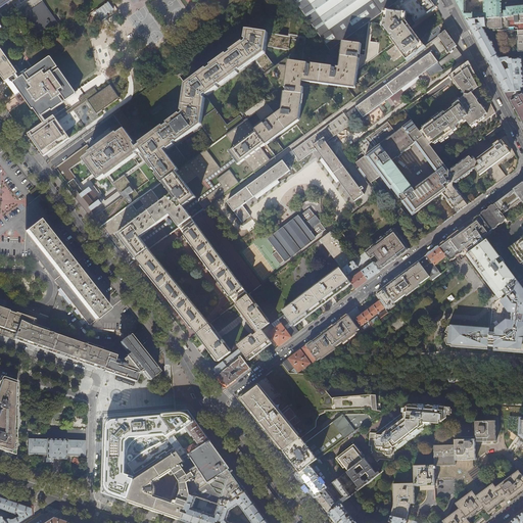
[(31,0),(22,6),(43,35),(59,25),(42,0),(31,0)]
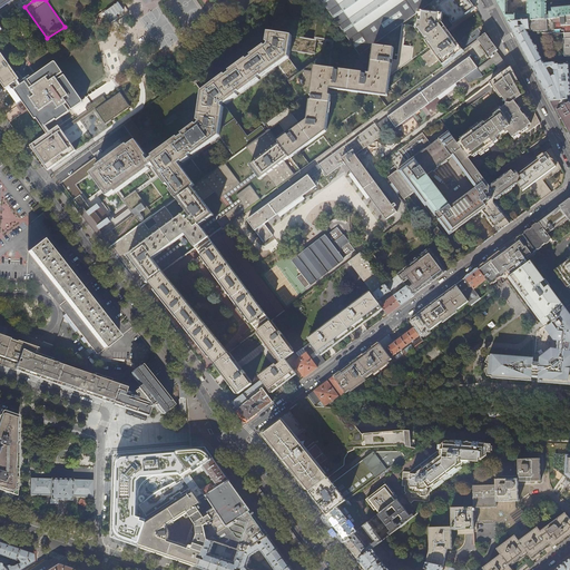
[(468,0),(454,0),(458,5),(445,12),(440,5),(430,5),(436,13),(441,13),(440,18),(442,21),(446,27),(473,8),(468,0)]
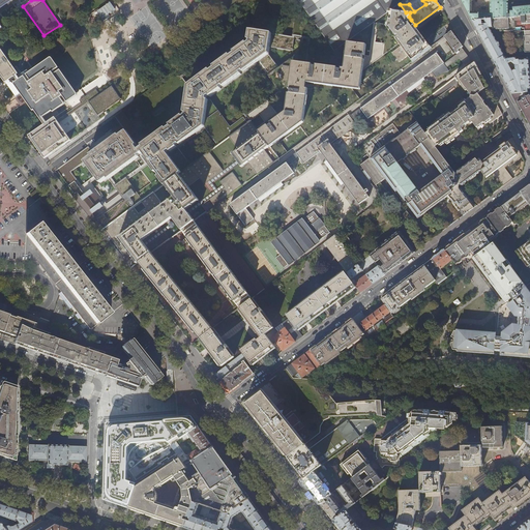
[(461,0),(465,7),(472,21),(507,18),(507,19),(520,17),(529,16),(529,0),(507,2),(507,1),(508,1),(507,0),(461,0)]
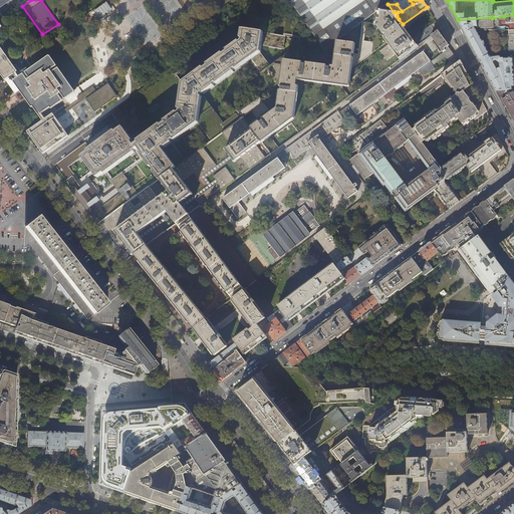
[(399,19),(397,16),(398,12),(394,12),(390,14),(377,11),(376,24),(388,42),(390,44),(396,54),(400,59),(418,45),(399,20),(399,19)]
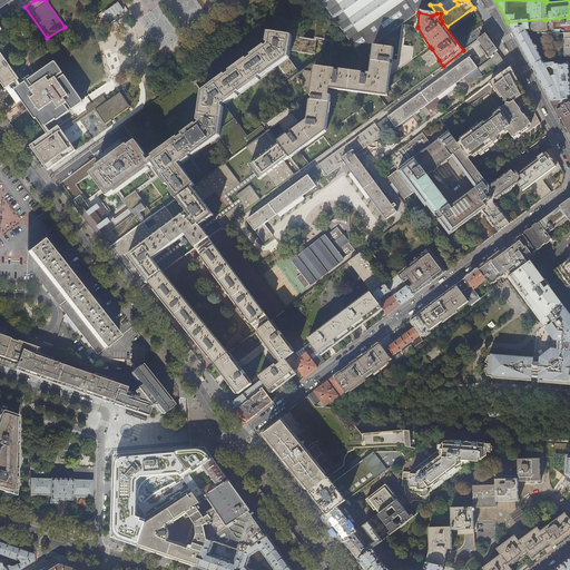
[(569,17),(559,18),(546,20),(546,19),(508,22),(516,37),(530,64),(531,66),(546,91),(550,101),(569,99),(569,98),(569,96),(569,82),(568,65),(556,66),(556,62),(544,64),(542,60),(526,30),(529,30),(529,31),(533,31),(533,32),(538,32),(538,35),(554,33),(554,37),(560,37),(559,31),(561,30),(561,32),(564,32),(564,40),(564,48),(563,48),(564,58),(569,57),(569,17)]
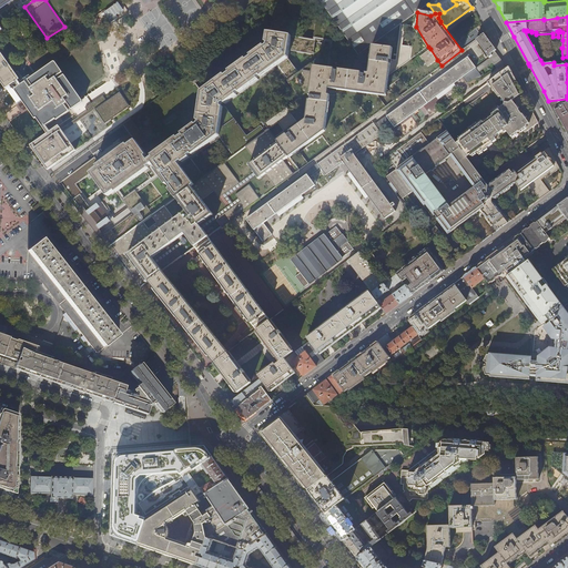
[(13,73),(16,72),(0,50),(0,31),(3,30),(0,24),(0,80),(7,89),(18,80),(13,73)]
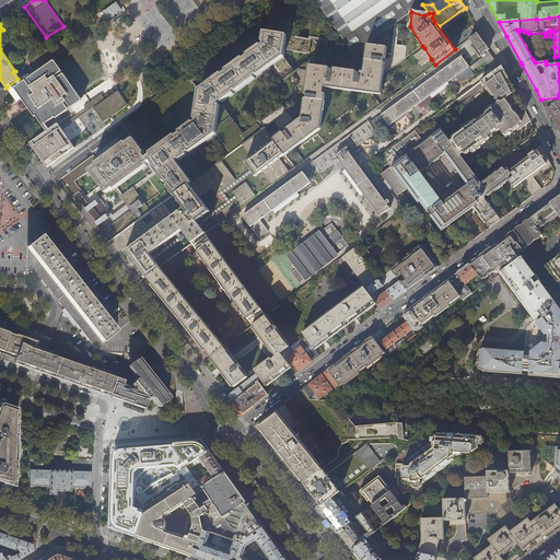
[(385,59),(384,74),(422,46),(410,26),(395,24),(391,59),(385,59)]
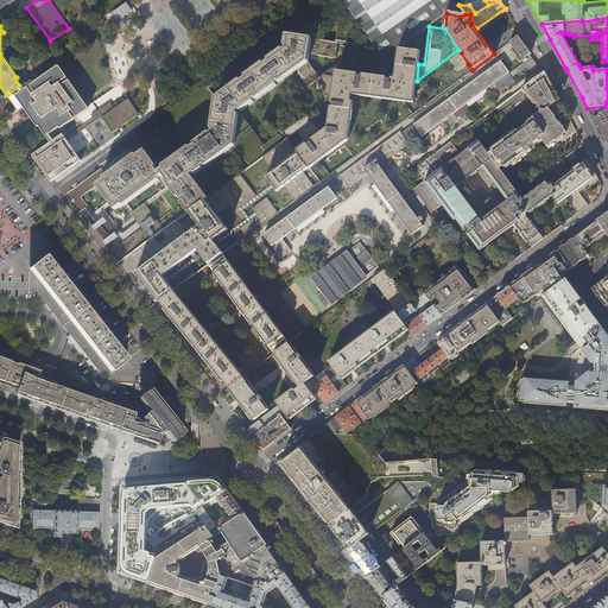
[(108,220),(124,241),(119,246),(126,254),(127,257),(132,253),(150,240),(175,222),(189,211),(240,173),(263,157),(287,139),(283,132),(265,145),(255,132),(254,133),(253,131),(254,131),(244,115),(240,115),(240,112),(296,71),(306,87),(320,77),(308,63),(315,55),(335,58),(337,43),(290,35),(286,35),(285,48),(216,99),(213,132),(159,172),(150,156),(157,150),(139,126),(128,133),(130,135),(135,143),(127,149),(133,157),(107,176),(101,169),(61,198),(75,215),(83,210),(86,214),(94,226),(106,216),(108,220)]
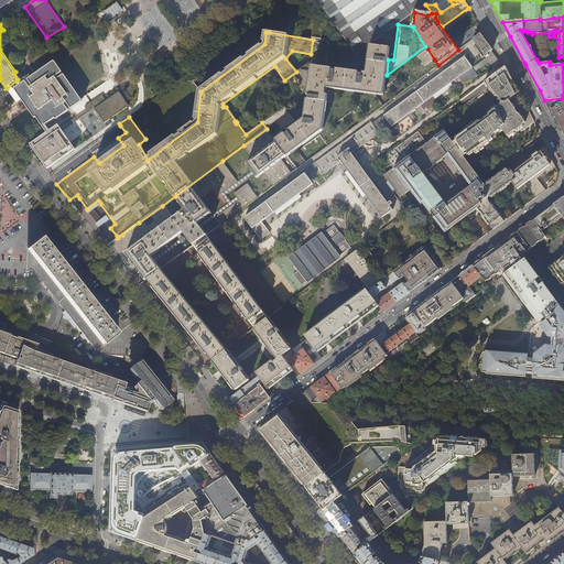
[(490,46),(480,33),(473,40),(486,57),(490,55),(488,53),(491,51),(492,50),(490,46)]
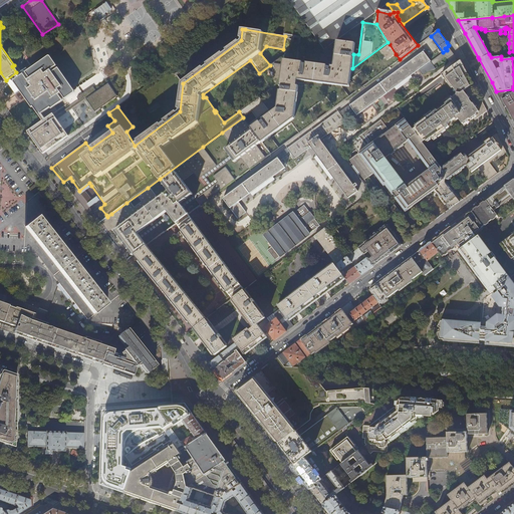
[(272,112),(251,127),(262,143),(294,118),(299,80),(349,87),(352,68),(353,54),(355,43),(337,41),(333,66),(283,59),(281,79),(277,108),(272,112)]
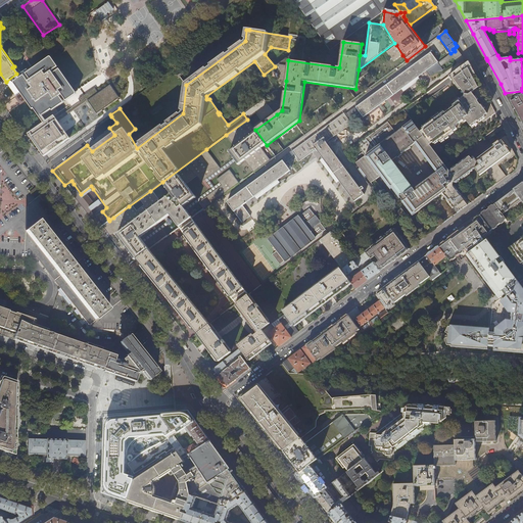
[(402,55),(396,45),(386,52),(393,61),(402,55)]
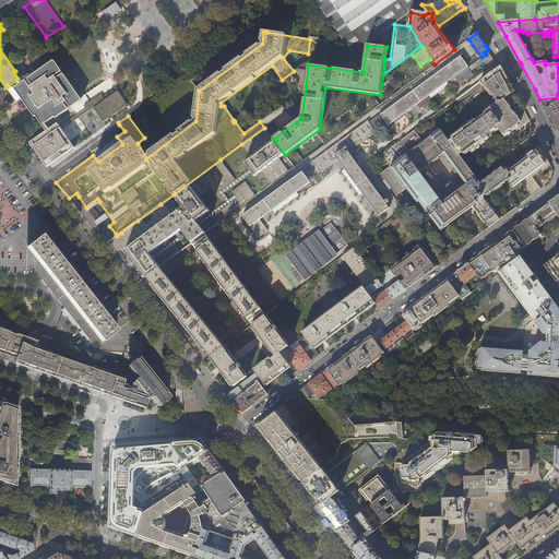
[(486,55),(482,57),(468,67),(471,71),(485,61),(492,72),(499,67),(487,50),(484,52),(486,55)]
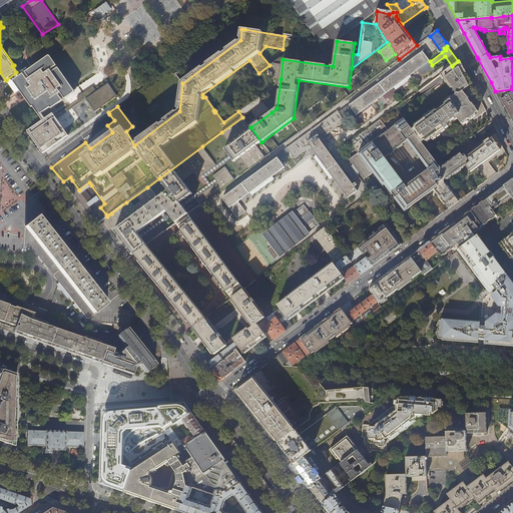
[(222,198),(237,218),(245,212),(238,201),(285,169),(279,160),(288,152),(294,160),(310,148),(348,198),(358,191),(320,140),(345,122),(340,116),(350,108),(356,115),(414,71),(418,76),(422,73),(434,68),(432,65),(430,61),(423,51),(339,112),(338,110),(265,164),(266,166),(222,198)]
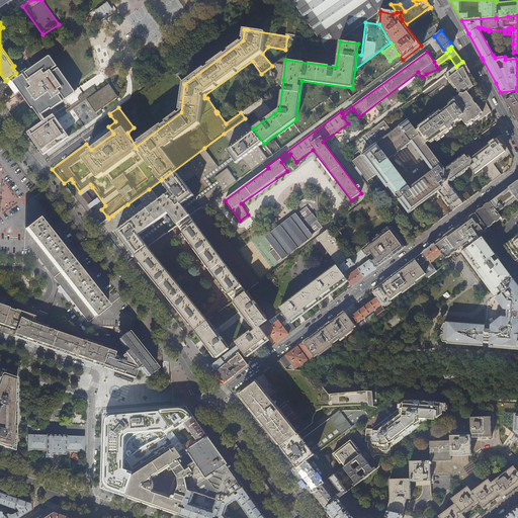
[(12,67),(16,73),(20,78),(14,82),(16,86),(32,108),(33,107),(34,109),(44,121),(28,133),(36,144),(44,155),(70,137),(54,114),(46,120),(42,114),(51,108),(52,109),(64,101),(63,100),(65,99),(66,100),(76,93),(58,68),(57,68),(56,66),(50,57),(26,74),(28,76),(26,77),(24,75),(24,76),(16,65),(14,66),(12,67)]
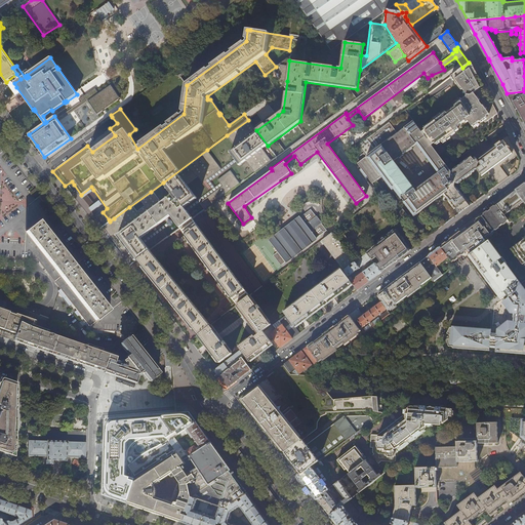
[(476,73),(471,62),(469,63),(462,68),(452,75),(451,76),(454,80),(454,81),(455,80),(463,90),(462,91),(466,96),(466,98),(462,101),(459,103),(460,104),(457,106),(455,107),(456,109),(455,109),(452,111),(447,115),(446,114),(443,117),(442,117),(441,116),(438,118),(437,119),(434,121),(429,125),(430,125),(429,126),(425,129),(423,129),(425,131),(422,132),(432,146),(435,145),(436,146),(436,145),(440,143),(441,142),(442,144),(445,140),(446,140),(450,137),(456,133),(455,131),(458,128),(459,128),(458,127),(466,121),(467,123),(469,122),(473,127),(474,126),(477,124),(480,122),(481,123),(482,122),(483,120),(484,121),(486,123),(498,114),(495,110),(492,104),(485,109),(482,105),(479,101),(476,97),(475,95),(473,93),(483,85),(479,78),(476,73)]
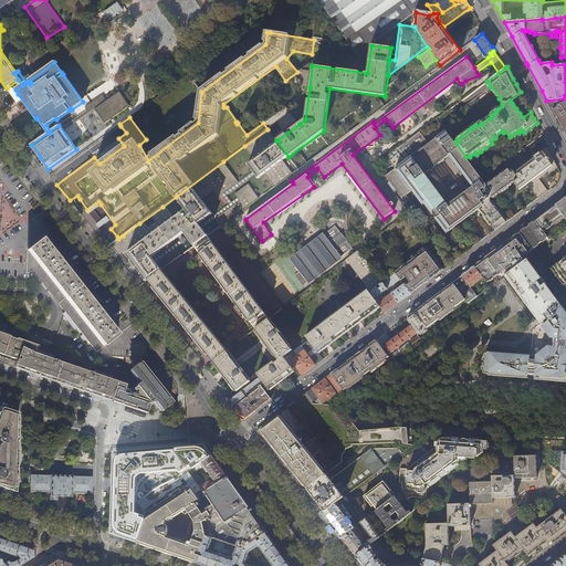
[(500,97),(491,86),(490,87),(499,98),(500,97)]
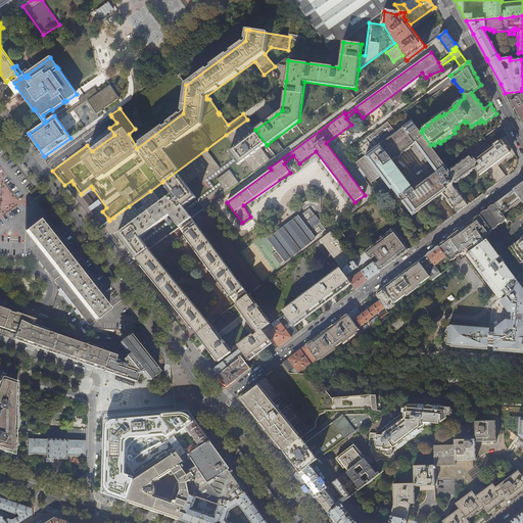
[(88,101),(99,117),(123,101),(110,85),(88,101)]
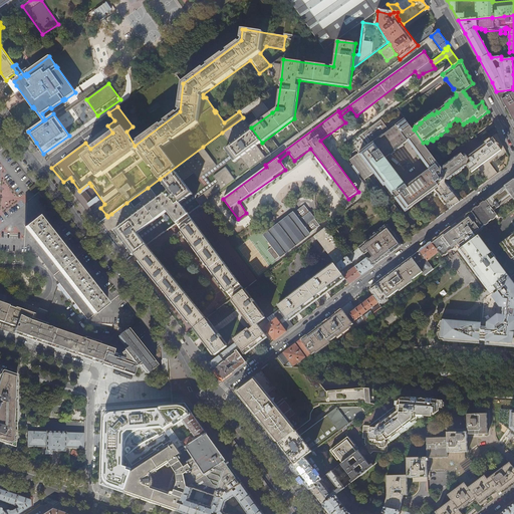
[(513,92),(513,89),(496,91),(499,97),(500,99),(513,92)]
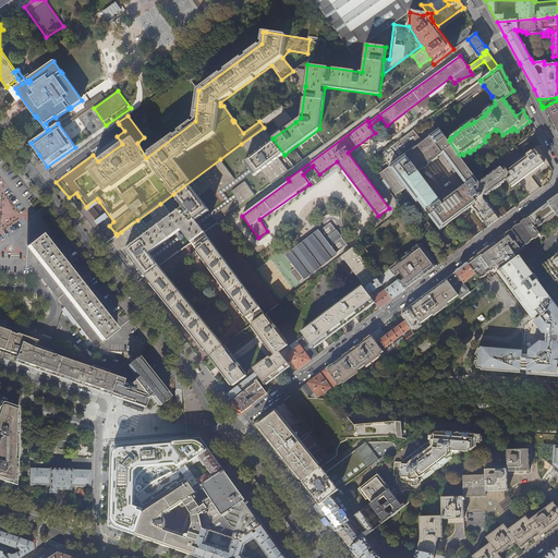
[(557,100),(543,108),(557,130),(557,100)]
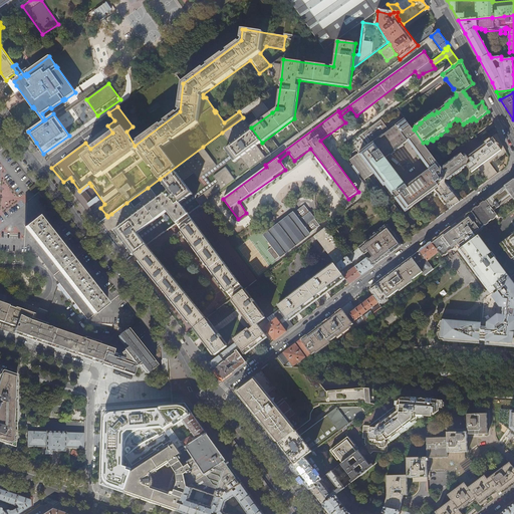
[(272,112),(260,96),(239,111),(243,117),(252,110),(258,117),(249,124),(251,127),(272,112)]
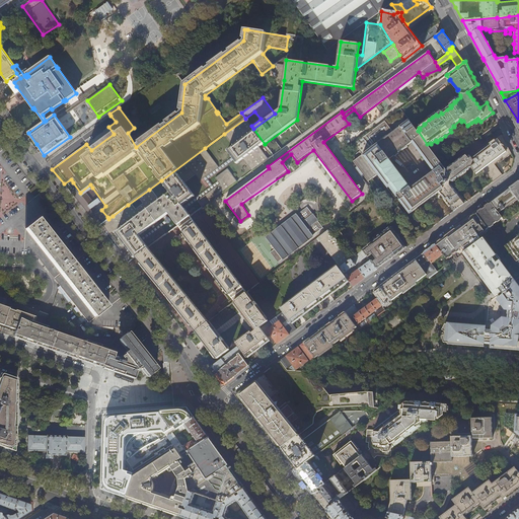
[(274,155),(265,144),(253,129),(251,126),(245,119),(224,134),(234,147),(229,150),(238,163),(243,159),(252,171),(274,155)]
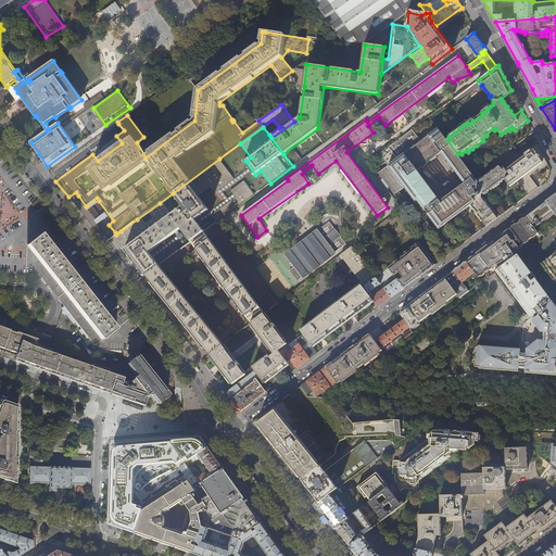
[(378,174),(393,194),(403,188),(422,213),(424,212),(438,230),(470,206),(485,227),(490,224),(496,219),(481,198),(483,197),(483,196),(506,179),(510,176),(505,169),(504,168),(502,169),(498,166),(476,181),(437,129),(420,142),(412,130),(401,138),(391,146),(388,148),(384,150),(378,154),(388,166),(378,174)]
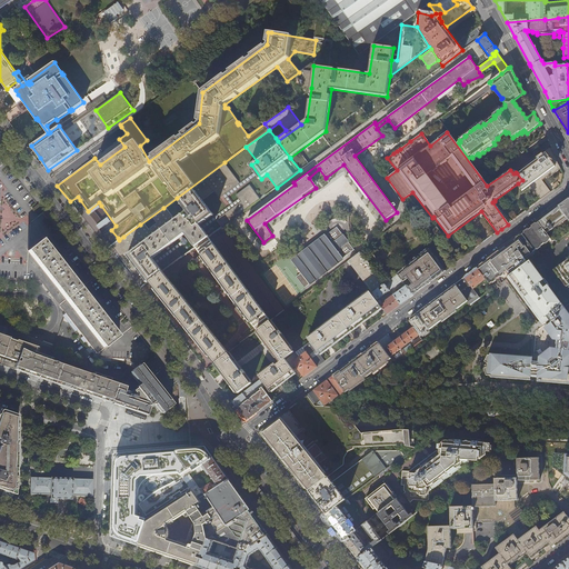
[(548,178),(560,169),(560,168),(553,156),(550,149),(517,173),(522,180),(518,183),(523,190),(531,185),(540,200),(551,192),(542,180),(547,177),(548,178)]
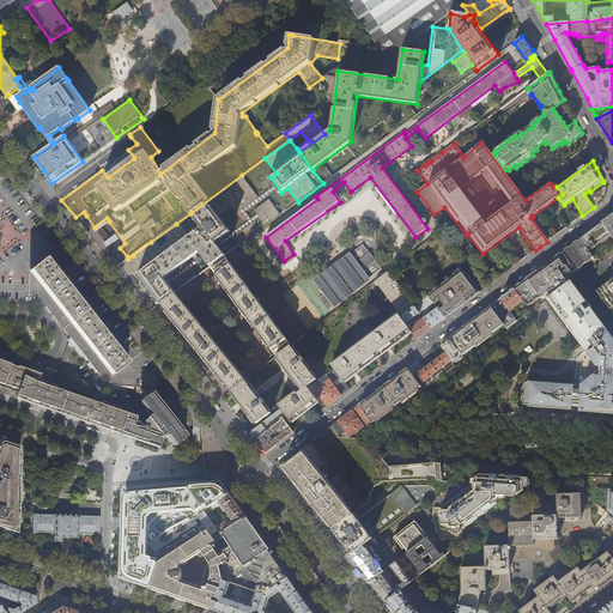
[(242,175),(190,213),(200,228),(187,238),(176,224),(151,242),(133,255),(128,259),(121,265),(123,269),(143,295),(149,290),(152,295),(159,304),(174,293),(175,292),(164,278),(200,252),(211,267),(224,258),(224,256),(213,242),(229,230),(218,216),(231,206),(237,213),(259,198),(242,175)]
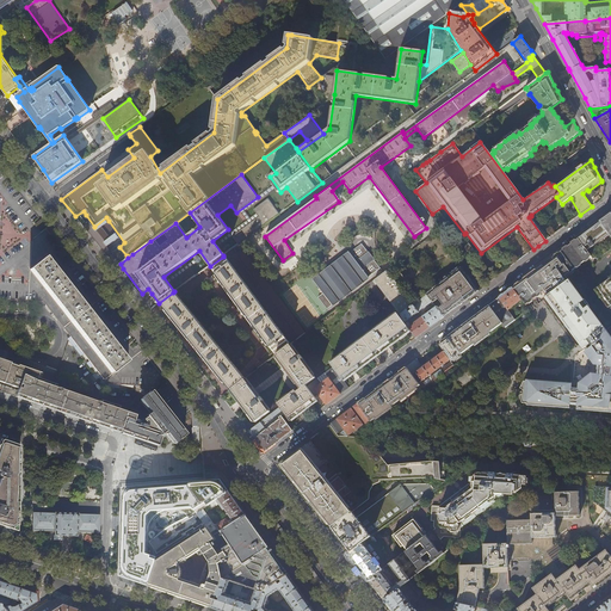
[(233,236),(239,245),(279,215),(269,199),(253,210),(259,217),(233,236)]
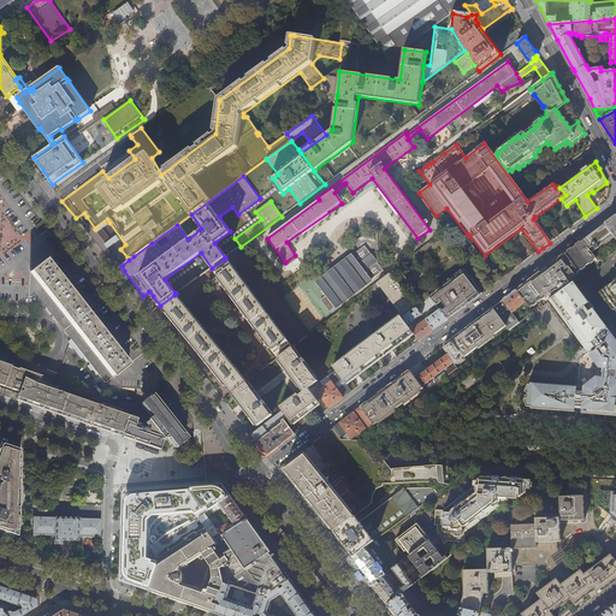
[(615,238),(615,217),(612,218),(593,234),(584,241),(584,242),(592,254),(615,237),(615,238)]
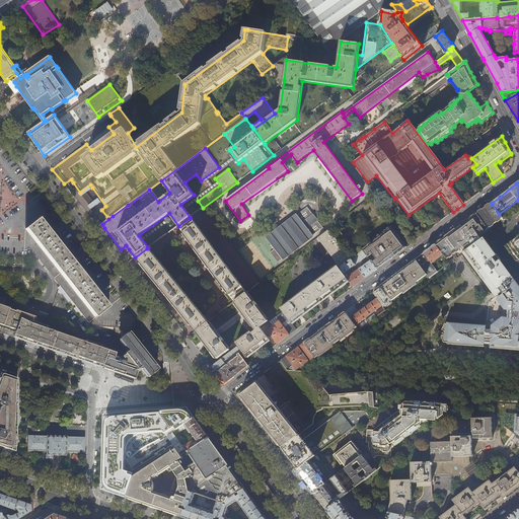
[(466,203),(451,183),(449,184),(463,205),(466,203)]
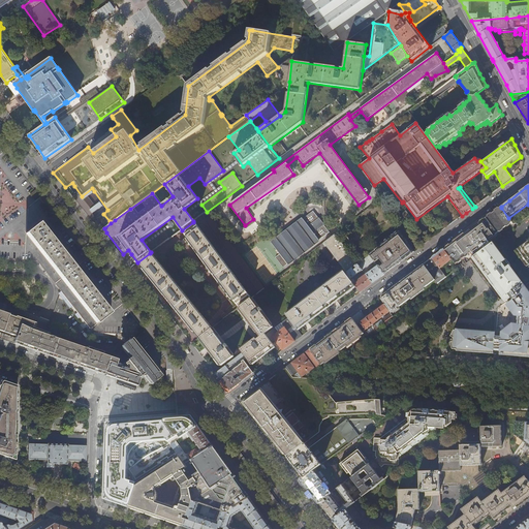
[(35,190),(30,194),(34,199),(39,195),(35,190)]
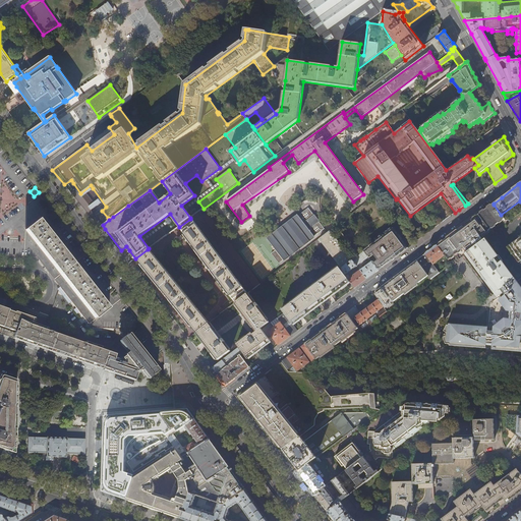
[(467,253),(485,240),(482,236),(505,219),(501,215),(494,205),(479,215),(471,221),(451,236),(438,246),(445,256),(449,261),(464,249),(467,253)]
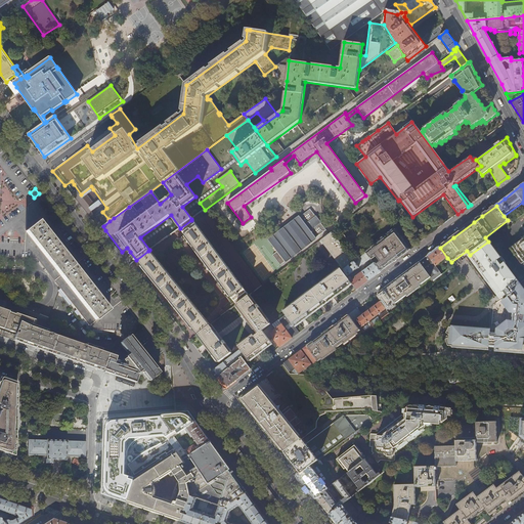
[(272,255),(280,265),(326,230),(310,210),(269,241),(277,252),(272,255)]
